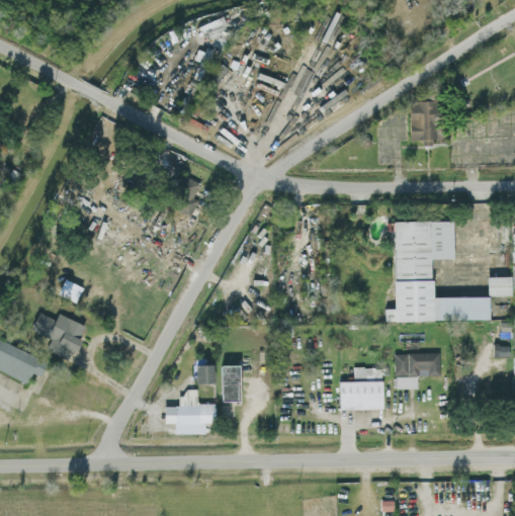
[(441,102),(441,95),(417,94),(417,101),(441,102)]
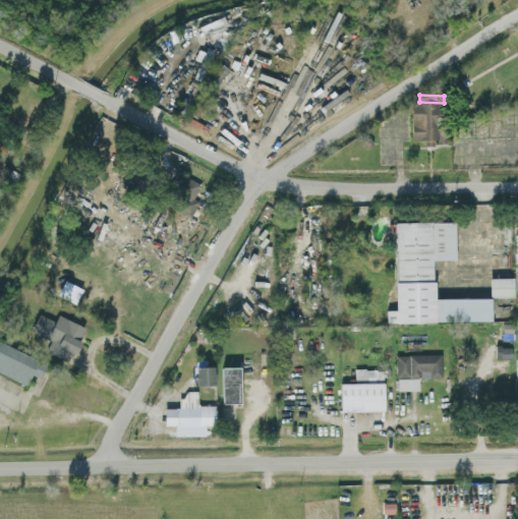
[(414,142),(426,141),(427,148),(437,147),(437,145),(449,143),(447,103),(413,104),(414,142)]
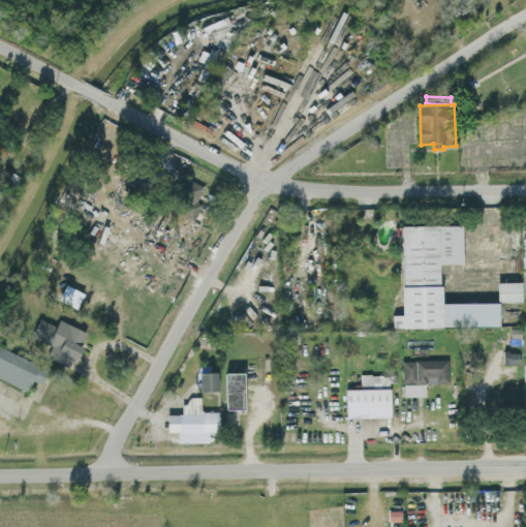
[(179,184),(184,174),(166,165),(161,176),(179,184)]
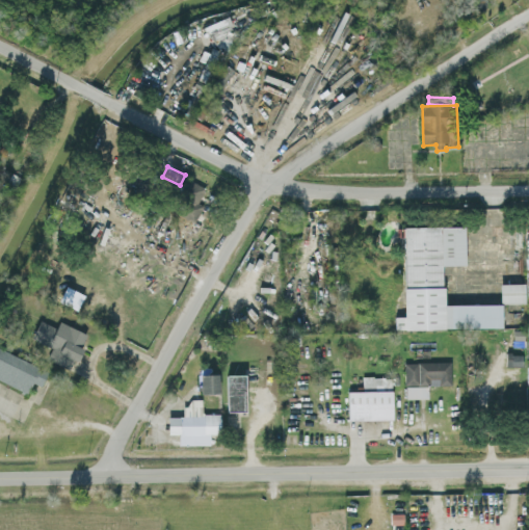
[(196,209),(208,190),(190,180),(180,200),(196,209)]
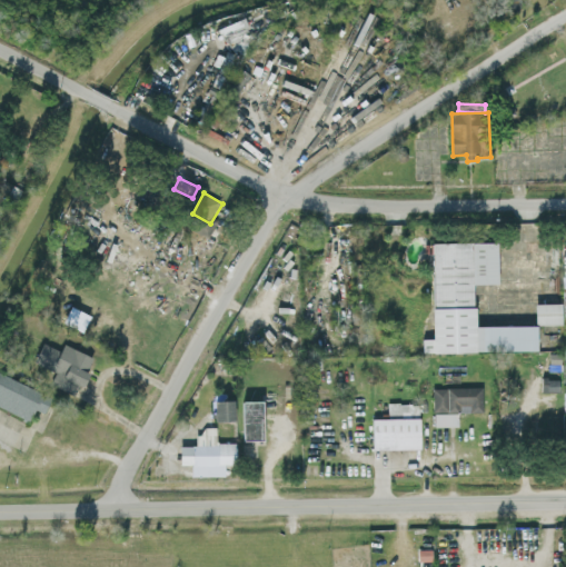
[(539,352),(538,327),(476,327),(476,285),(500,285),(499,242),(434,244),(435,340),(425,340),(425,354),(539,352)]
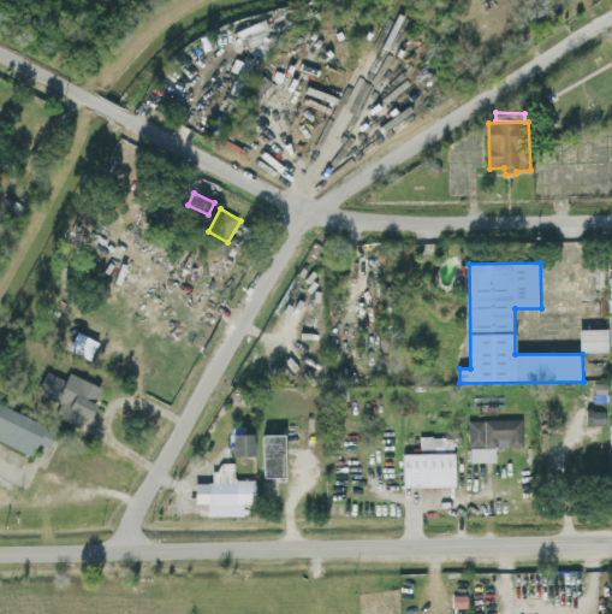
[(581,353),(608,353),(608,330),(581,330),(581,353)]
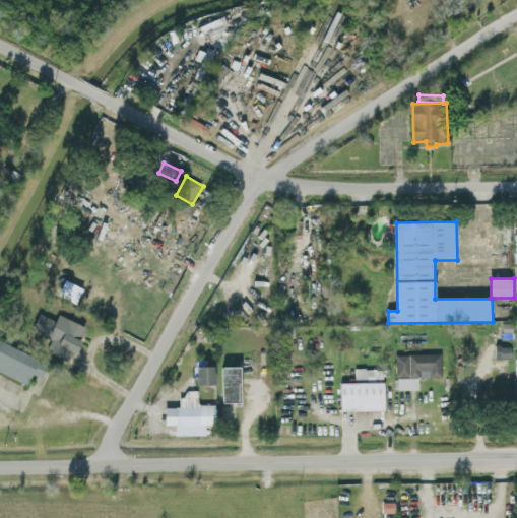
[(87,326),(59,317),(58,321),(40,315),(34,333),(53,340),(48,353),(67,360),(70,351),(77,353),(87,326)]
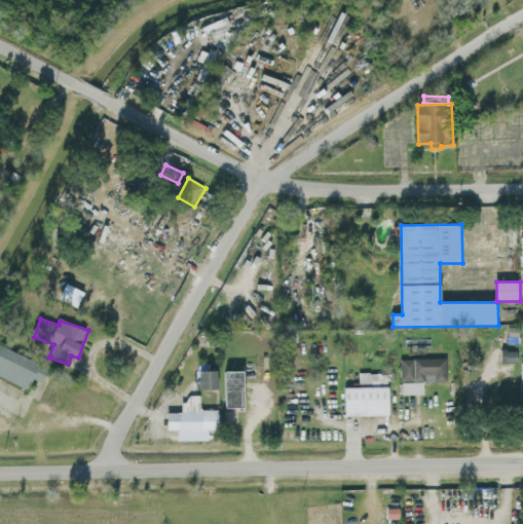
[(49,368),(0,345),(0,377),(29,390),(34,379),(42,382),(49,368)]
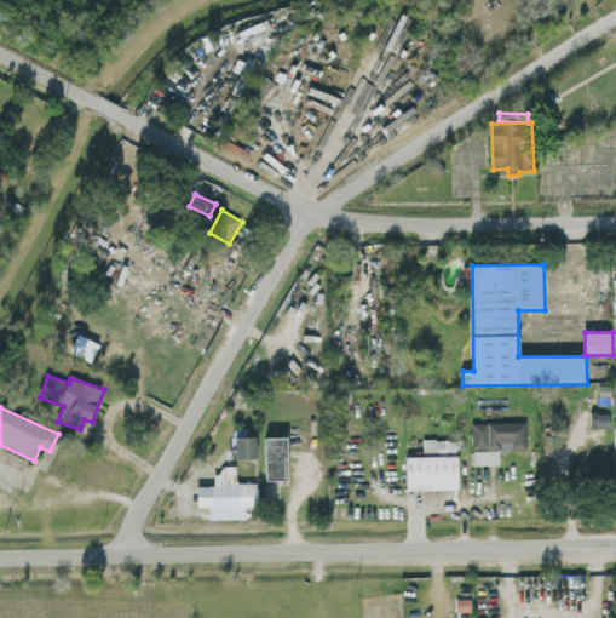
[(528,423),(473,424),(475,467),(501,465),(501,452),(528,451),(528,423)]
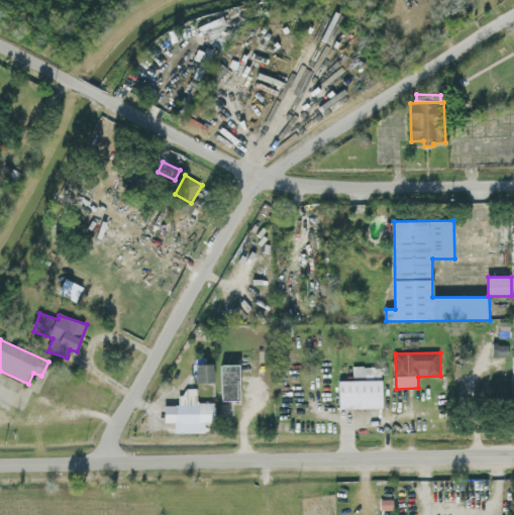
[(215,383),(214,365),(196,365),(197,384),(215,383)]
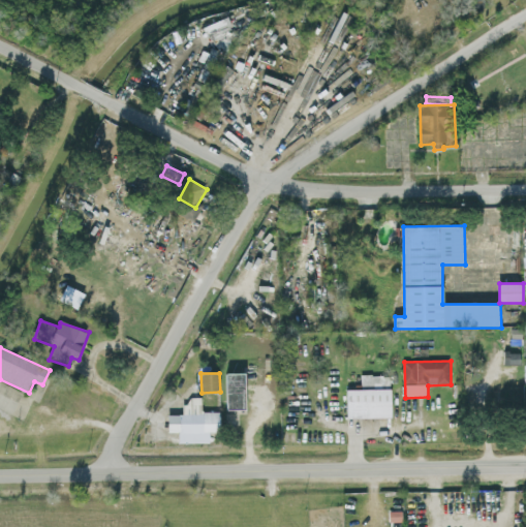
[(246,373),(227,374),(228,411),(247,410),(246,373)]
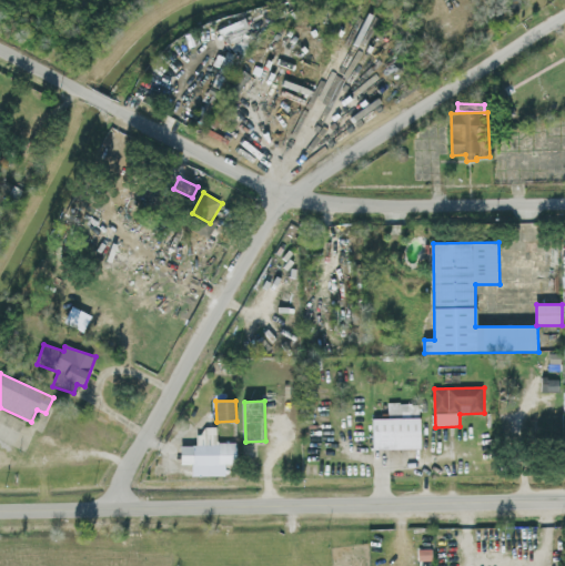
[(422,448),(420,404),(390,404),(390,418),(373,418),(374,451),(422,448)]
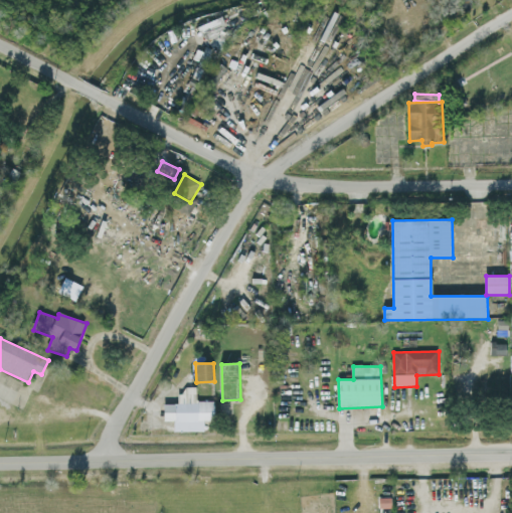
[(176,432),(205,432),(204,420),(215,420),(215,401),(197,401),(197,389),(179,390),(179,404),(164,404),(165,421),(176,421),(176,432)]
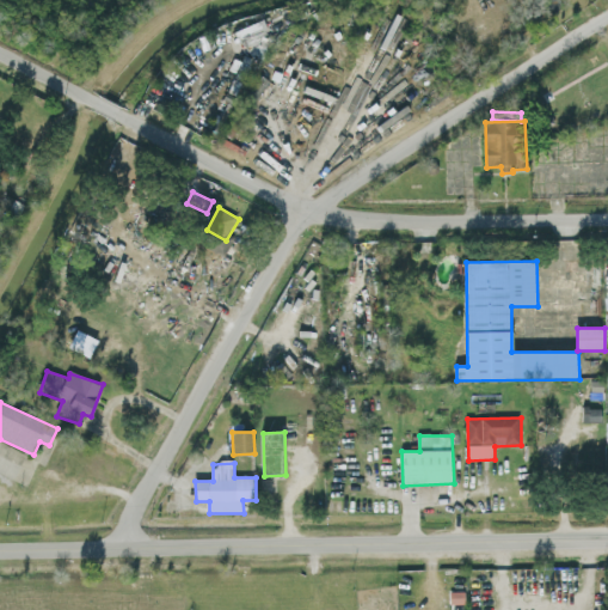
[(453,591),(453,609),(466,609),(466,591),(453,591)]
